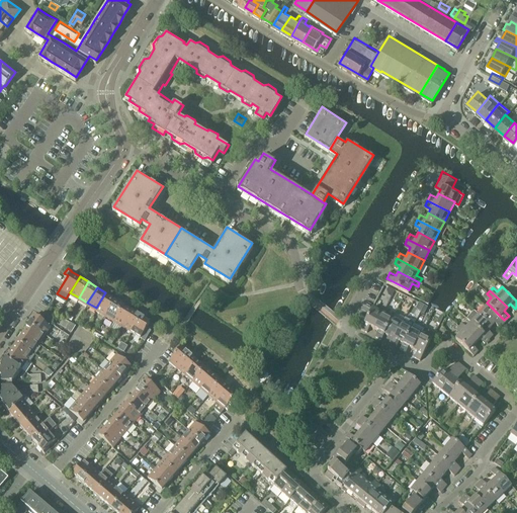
[(114,297),(105,292),(96,308),(105,313),(114,297)]
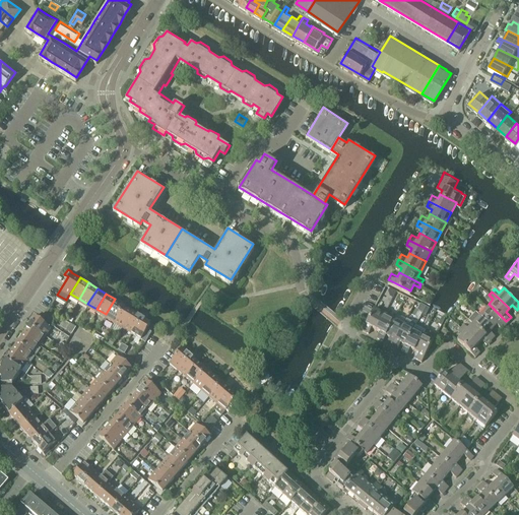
[(115,299),(106,314),(114,320),(124,304),(115,299)]
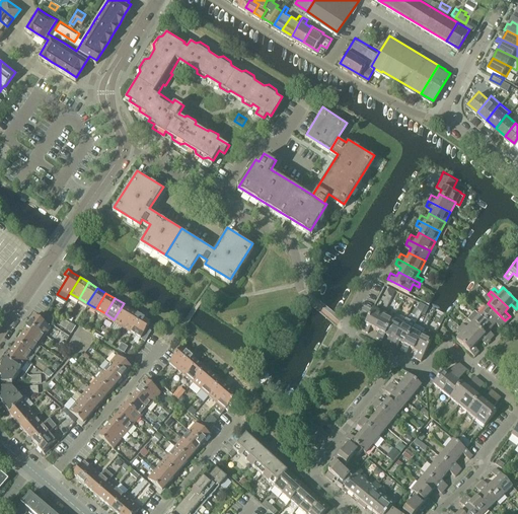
[(375,325),(387,304),(383,302),(380,307),(374,304),(362,326),(368,329),(371,323),(375,325)]
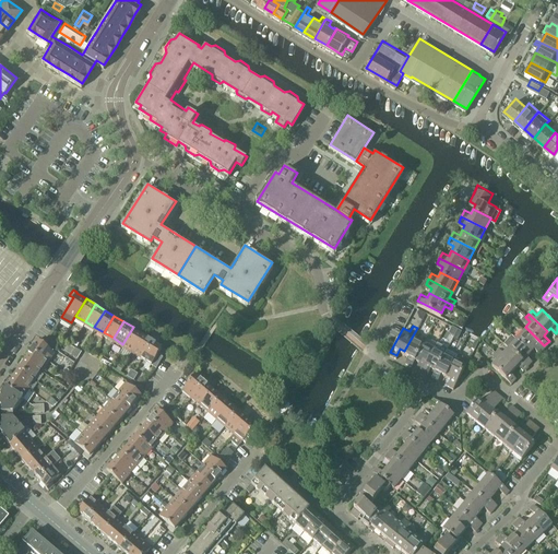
[(142,332),(133,327),(122,344),(132,350),(142,332)]
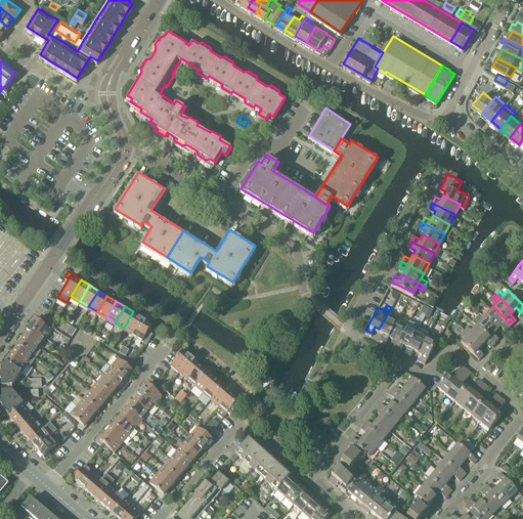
[(492,306),(484,314),(497,327),(502,323),(506,328),(510,323),(492,306)]
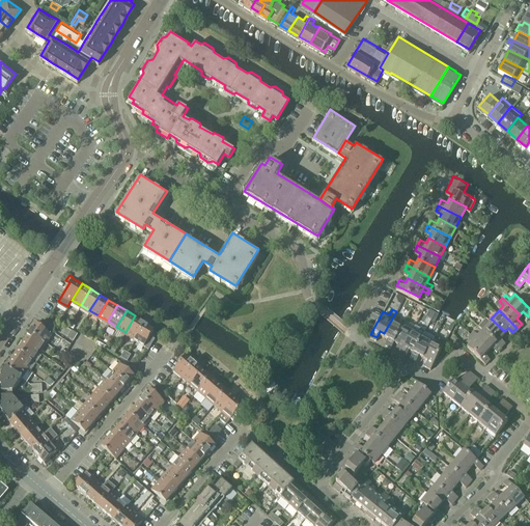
[(400,313),(396,311),(384,333),(389,335),(386,341),(391,344),(395,338),(394,338),(402,322),(397,319),(400,313)]
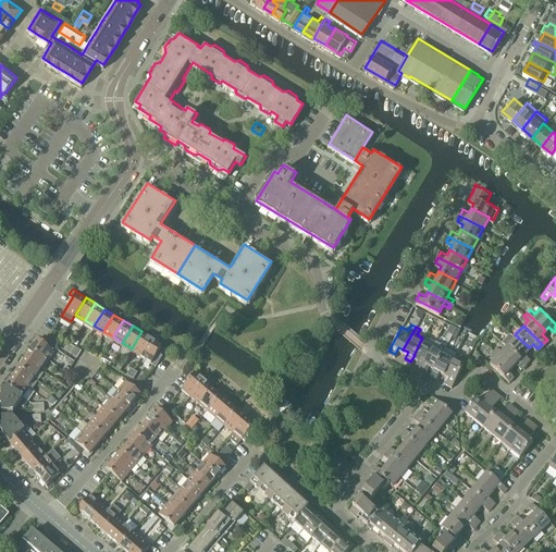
[(510,330),(503,339),(507,343),(527,362),(531,356),(526,352),(529,347),(515,334),(510,330)]
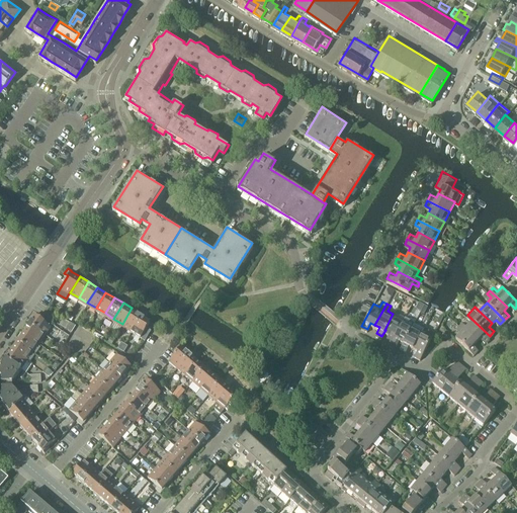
[(132,308),(122,324),(131,329),(141,313),(132,308)]
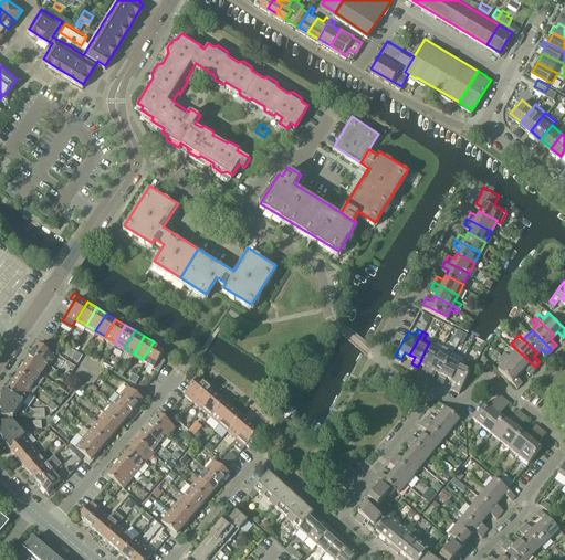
[(32,351),(50,363),(56,354),(45,346),(49,342),(42,337),(32,351)]
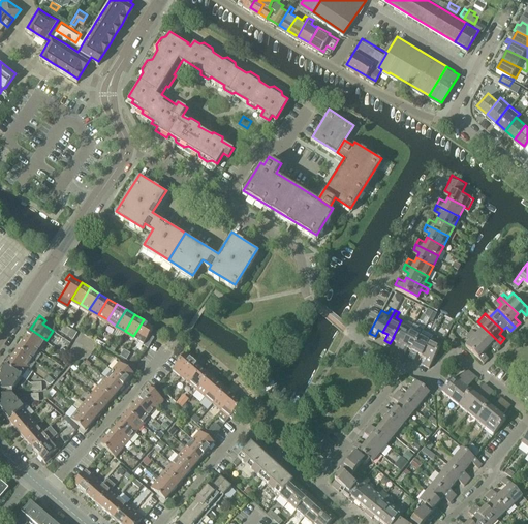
[(144,319),(133,336),(148,345),(155,335),(150,332),(154,327),(144,319)]
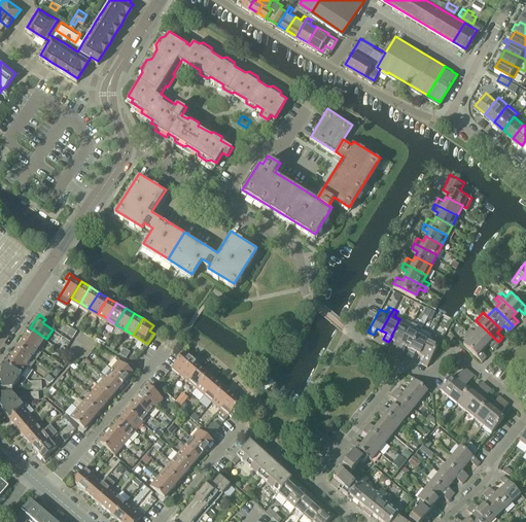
[(391,336),(392,336),(395,338),(389,351),(394,354),(410,324),(399,319),(391,336)]
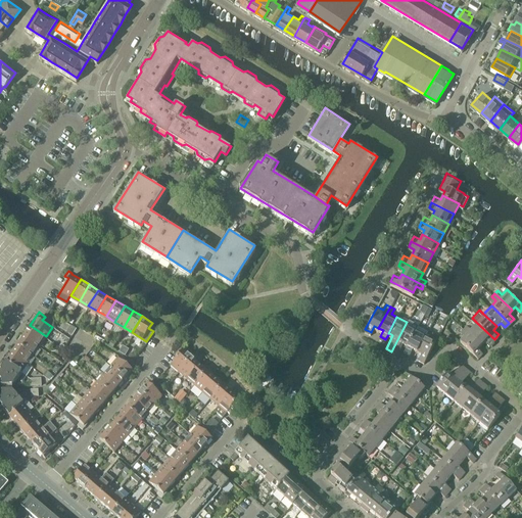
[(64,318),(60,324),(66,328),(70,322),(64,318)]
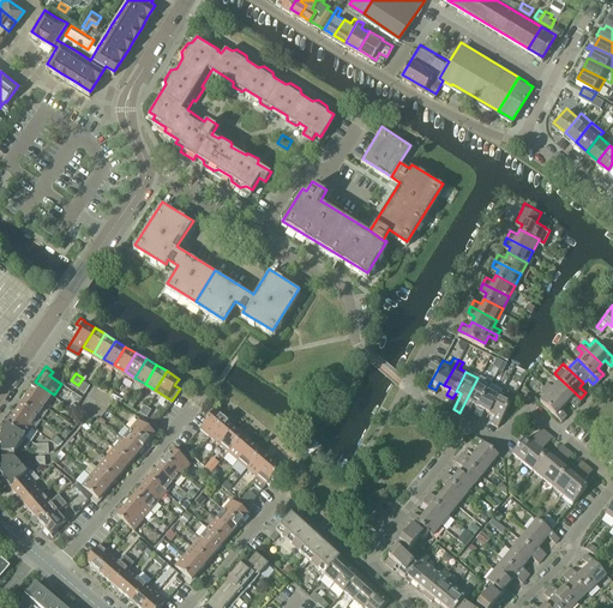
[(478,378),(460,413),(466,415),(474,401),(479,403),(490,384),(488,384),(492,379),(480,373),(478,378)]
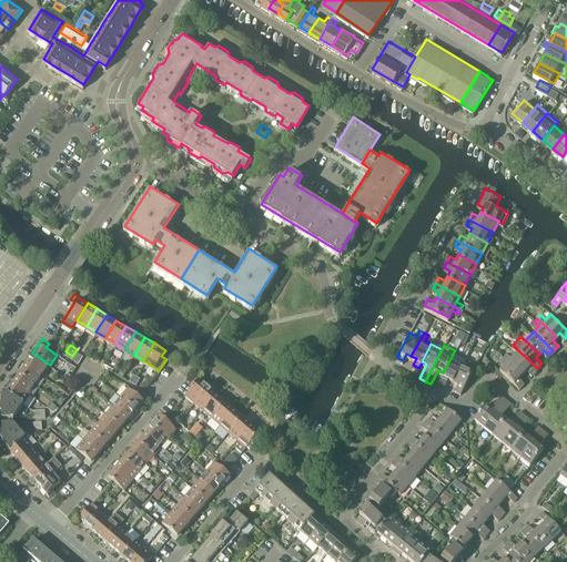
[(507,349),(504,354),(523,371),(527,367),(532,373),(537,368),(517,349),(512,354),(507,349)]
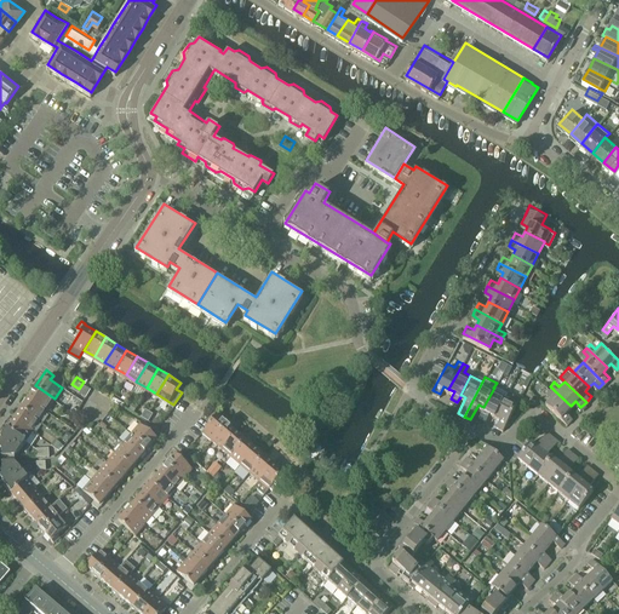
[(483,407),(480,414),(486,418),(489,411),(496,413),(508,389),(497,383),(493,388),(494,388),(483,407)]
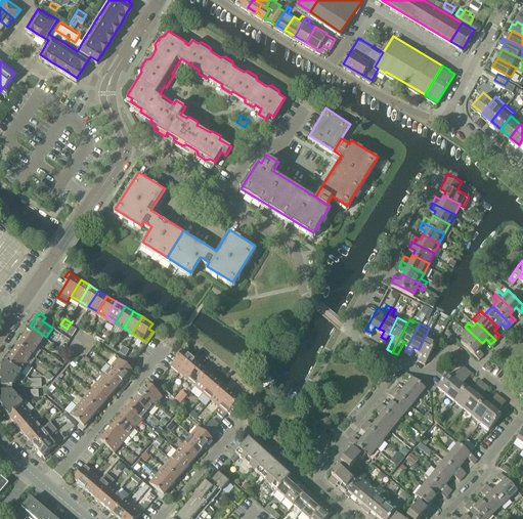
[(30,326),(24,334),(40,345),(46,337),(30,326)]
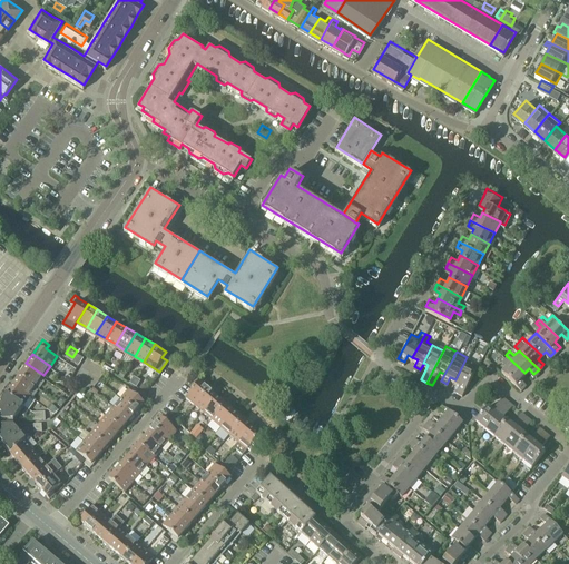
[(525,373),(506,355),(502,358),(507,363),(502,368),(521,387),(527,382),(521,376),(525,373)]
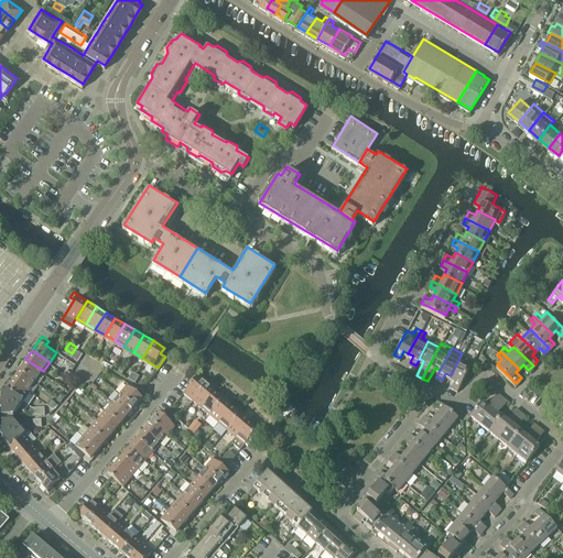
[(463,352),(462,353),(451,375),(455,378),(452,384),(458,387),(471,364),(473,359),(466,356),(467,354),(463,352)]
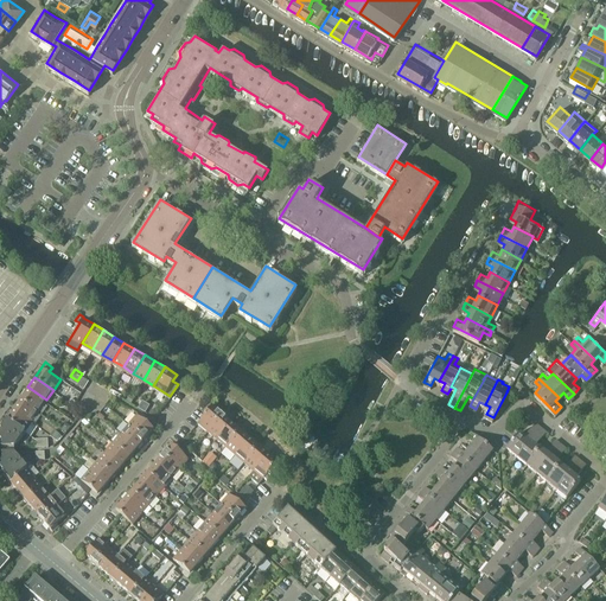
[(46,400),(27,387),(21,396),(39,409),(46,400)]
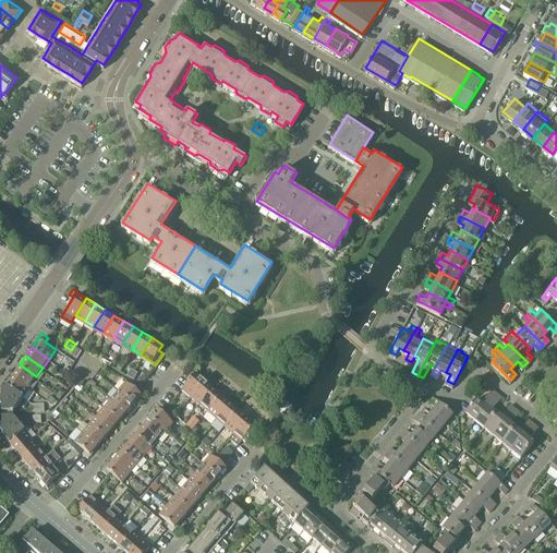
[(20,364),(13,373),(31,385),(36,376),(20,364)]
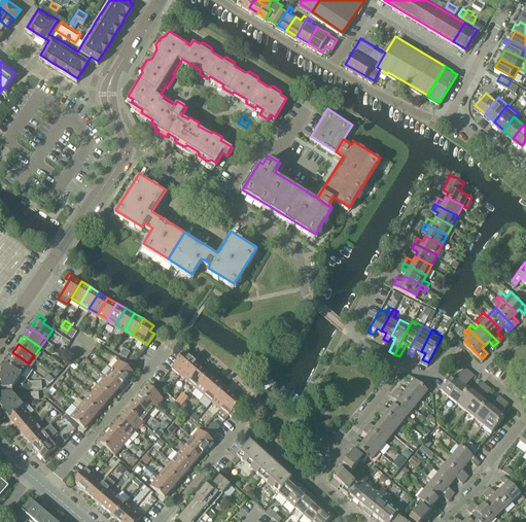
[(125,344),(120,350),(127,354),(131,347),(125,344)]
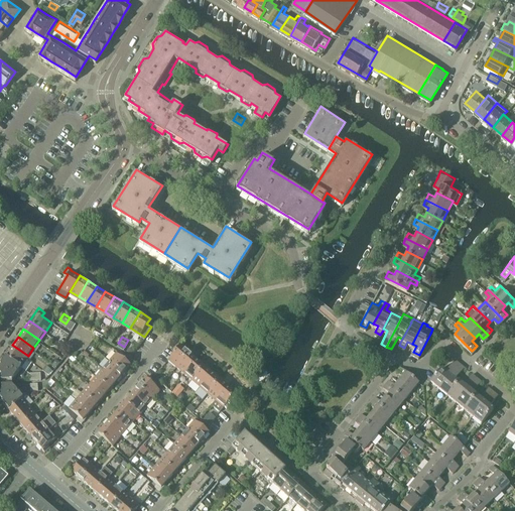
[(176,364),(189,349),(178,340),(174,345),(176,347),(168,357),(176,364)]
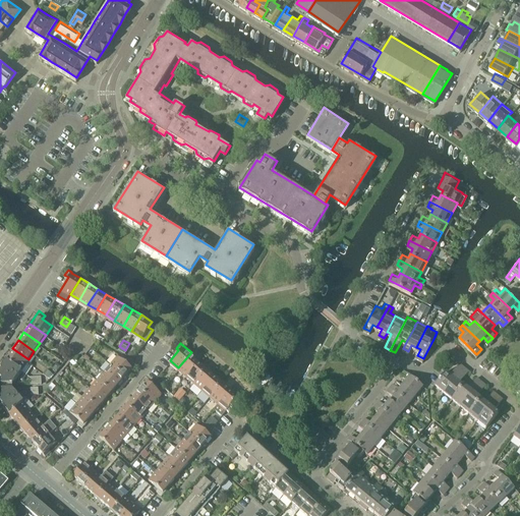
[(29,359),(12,348),(6,357),(22,368),(29,359)]
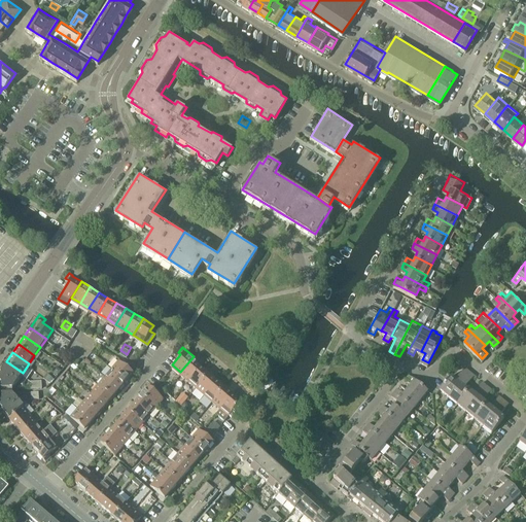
[(202,363),(194,356),(180,372),(188,379),(202,363)]
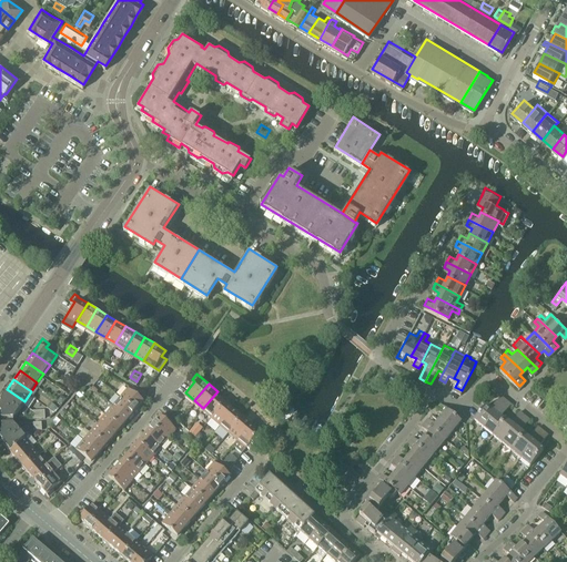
[(123,391),(139,405),(147,396),(141,390),(139,394),(129,385),(123,391)]
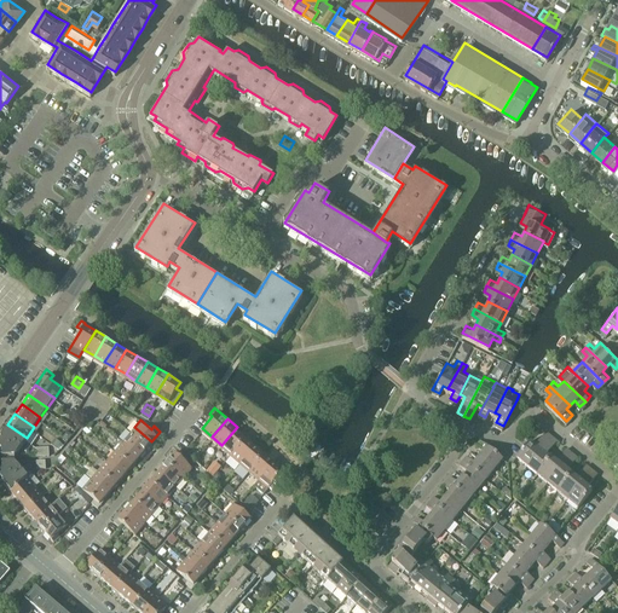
[(27,438),(7,424),(1,433),(1,434),(0,433),(0,444),(3,446),(3,454),(16,454),(21,446),(27,438)]
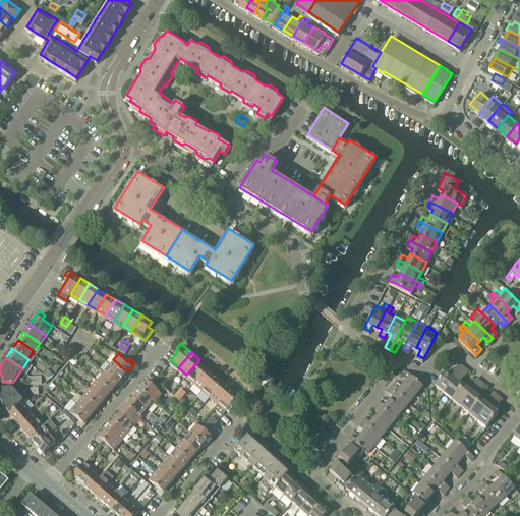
[(113,359),(105,367),(120,380),(127,371),(113,359)]
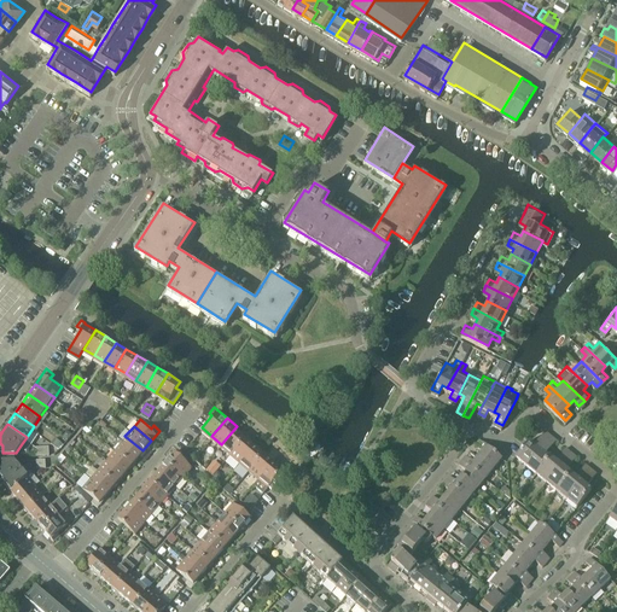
[(245,433),(237,426),(221,444),(231,452),(245,433)]
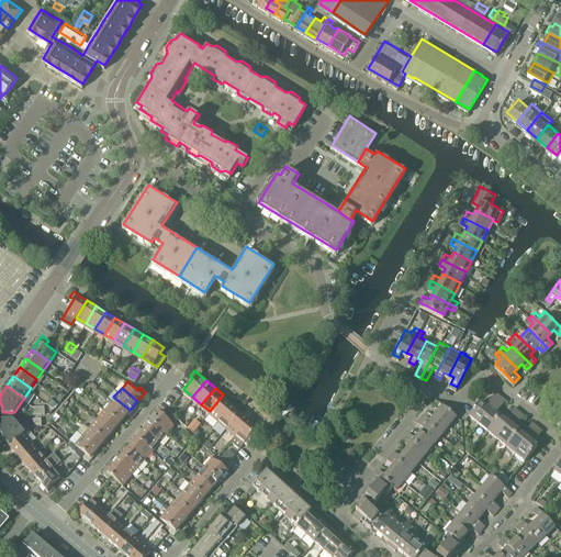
[(479,420),(502,392),(496,389),(486,400),(482,397),(470,412),(479,420)]
